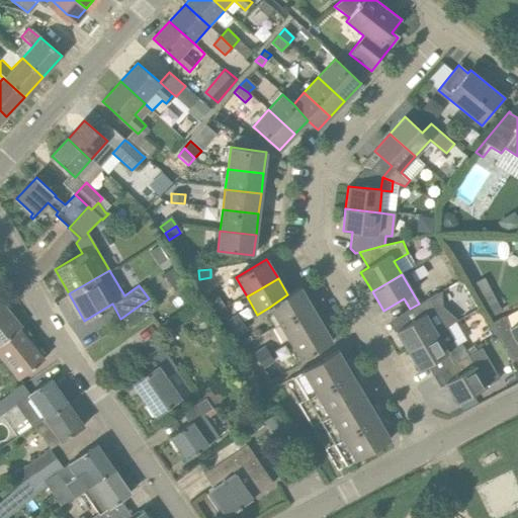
[(279,323),(311,305),(299,287),(287,294),(270,307),(279,323)]
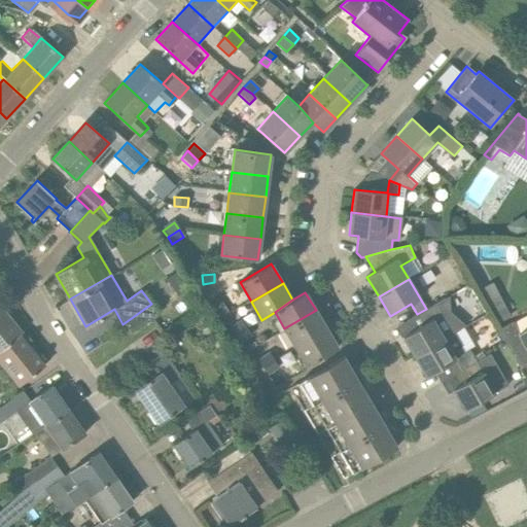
[(415,358),(453,334),(465,326),(449,312),(447,297),(426,309),(417,314),(424,325),(402,338),(415,358)]
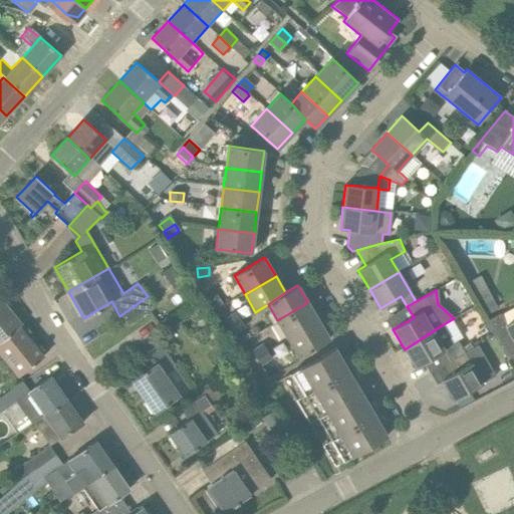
[(0,342),(19,327),(22,324),(0,297),(0,342)]
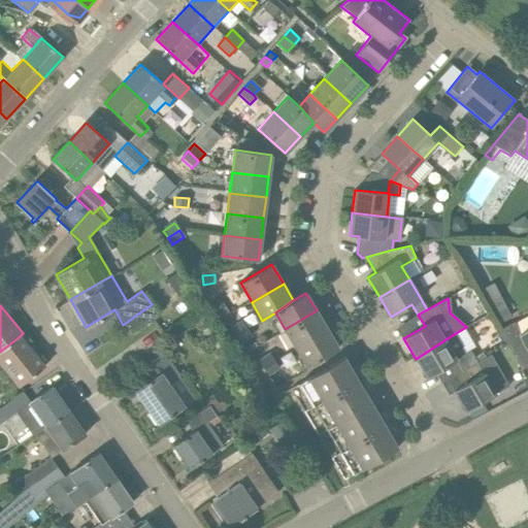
[(285,329),(295,348),(327,328),(317,310),(285,329)]
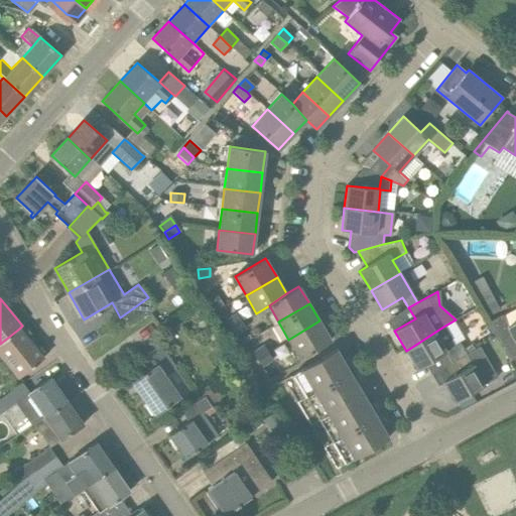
[(228,320),(233,327),(242,318),(238,312),(228,320)]
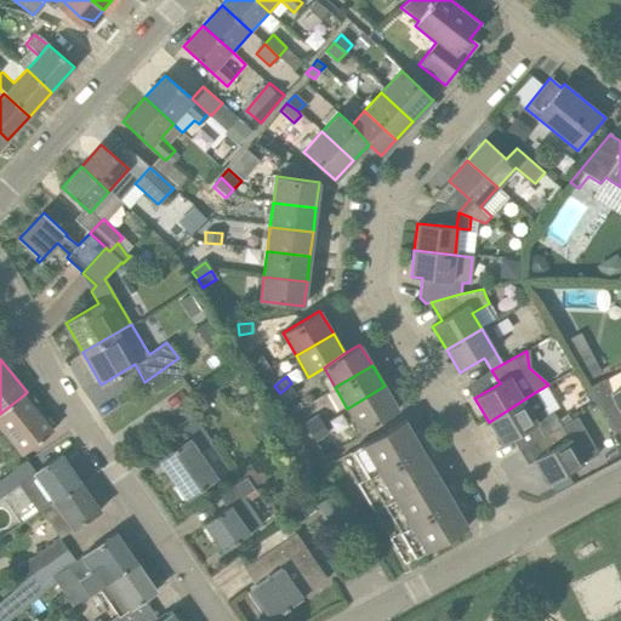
[(603,380),(585,389),(609,437),(620,429),(620,387),(610,394),(603,380)]
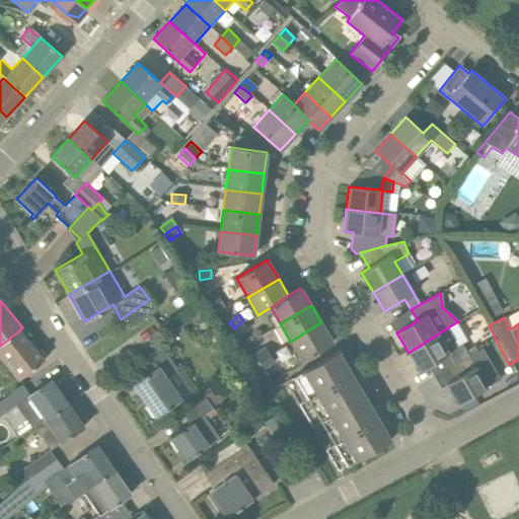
[(238,335),(248,326),(243,320),(234,328),(238,335)]
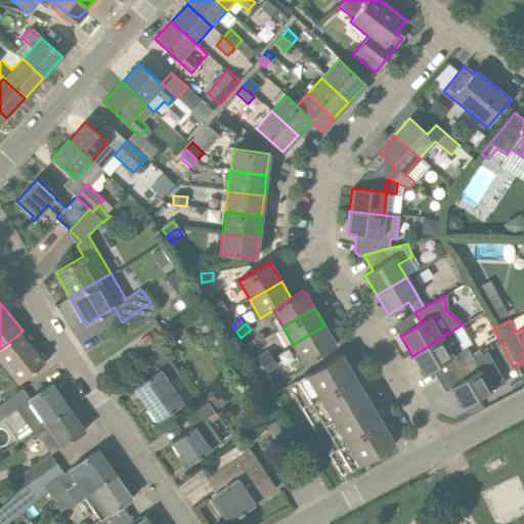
[(324,325),(293,345),(305,364),(337,345),(324,325)]
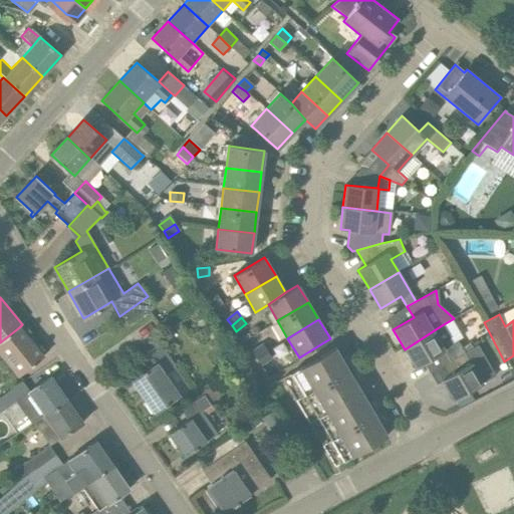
[(443,381),(472,364),(458,340),(452,343),(442,325),(405,349),(416,367),(424,363),(437,384),(443,381)]
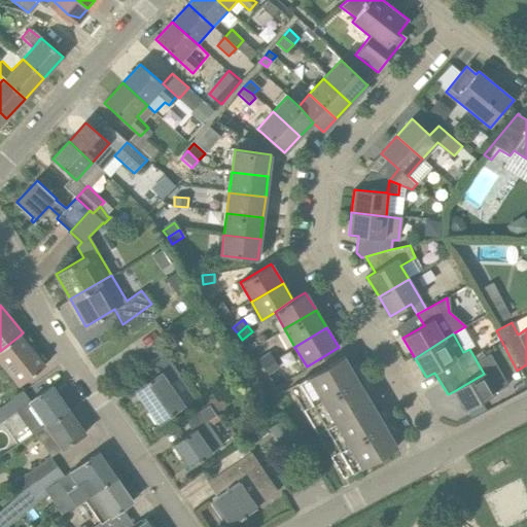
[(0,366),(16,388),(44,365),(20,336),(0,351),(0,366)]
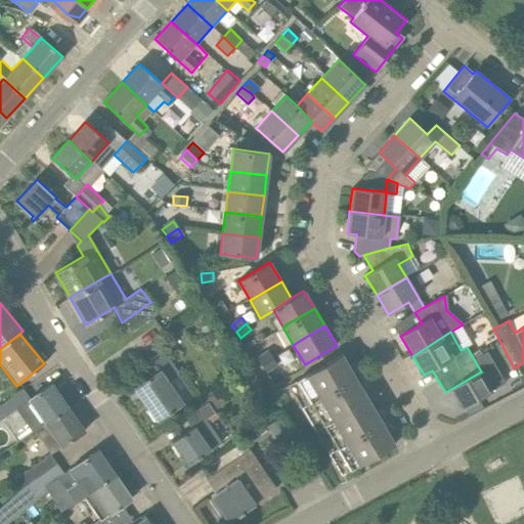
[(179,373),(163,350),(149,359),(158,370),(134,387),(158,421),(183,403),(169,382),(178,376),(178,374),(179,373)]
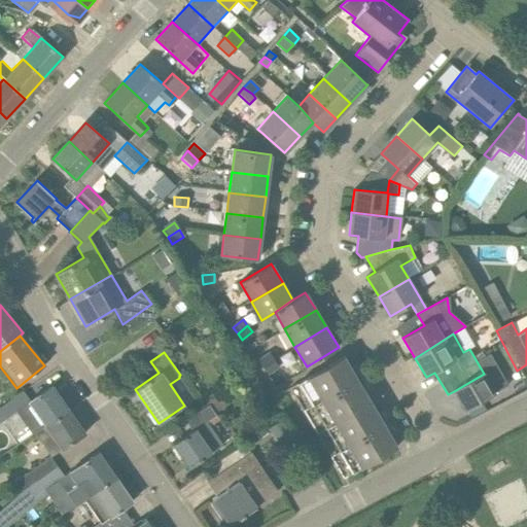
[(259,358),(265,366),(274,359),(269,352),(259,358)]
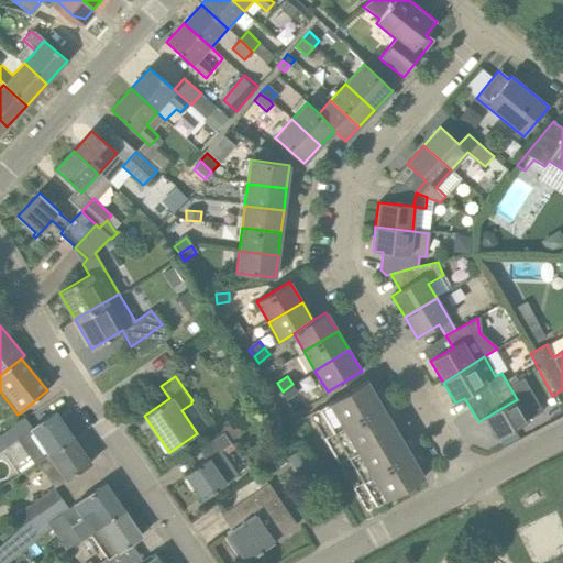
[(309,415),(323,439),(385,401),(378,392),(374,394),(366,381),(309,415)]
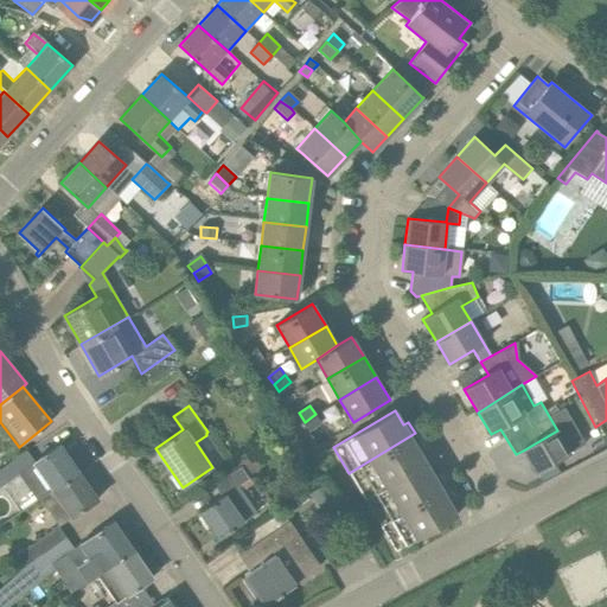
[(311,432),(323,423),(315,414),(305,422),(311,432)]
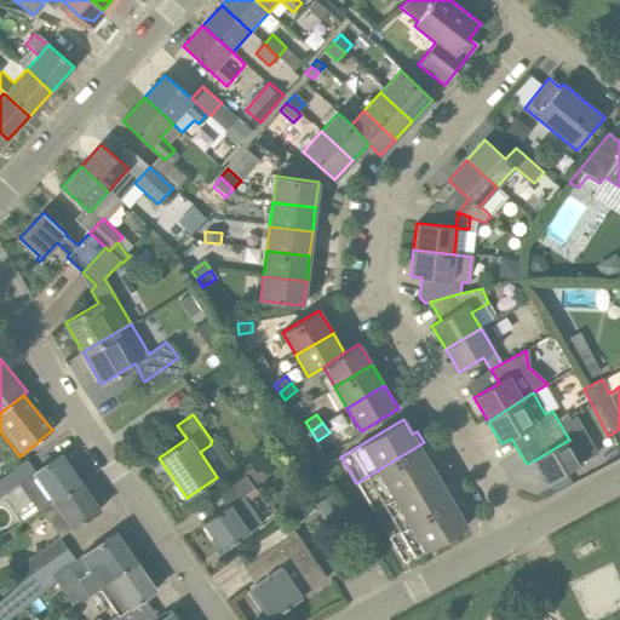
[(569,440),(534,460),(547,483),(583,463),(569,440)]
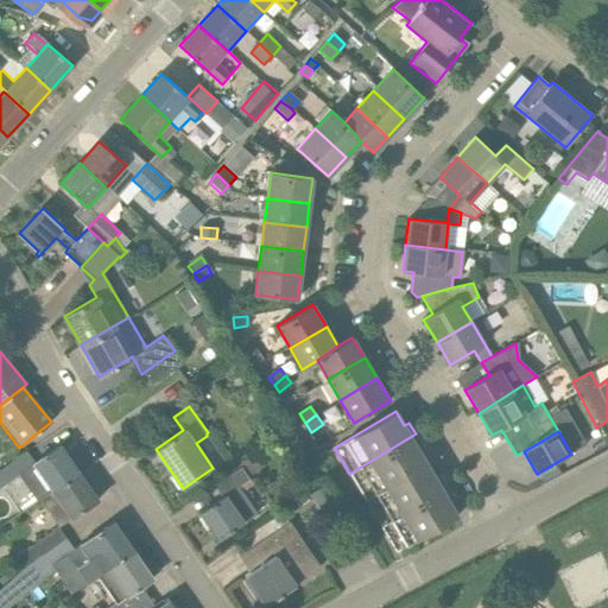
[(349,474),(363,499),(426,462),(419,450),(424,448),(416,434),(349,474)]
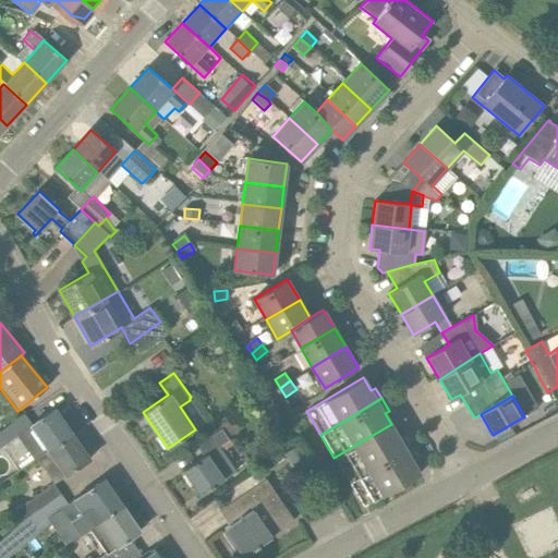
[(0,447),(17,435),(35,459),(36,459),(47,450),(72,433),(55,409),(32,425),(24,414),(10,424),(11,424),(0,432),(0,447)]
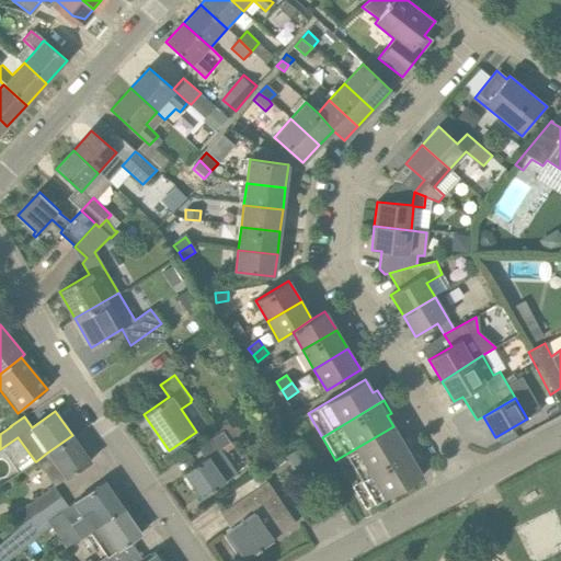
[(335,460),(351,485),(412,449),(405,437),(401,441),(393,426),(335,460)]
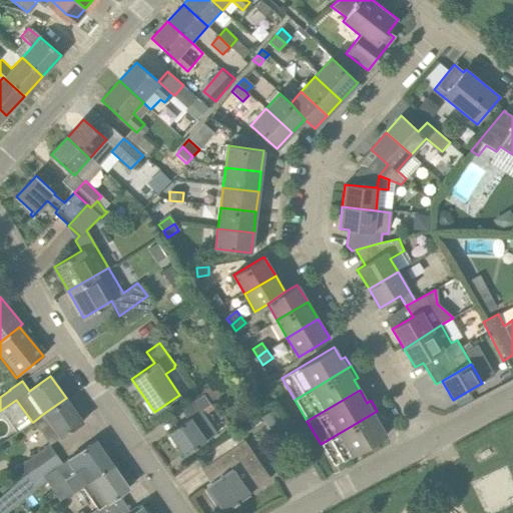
[(210,404),(204,394),(180,410),(187,420),(168,433),(184,456),(216,433),(200,410),(210,404)]
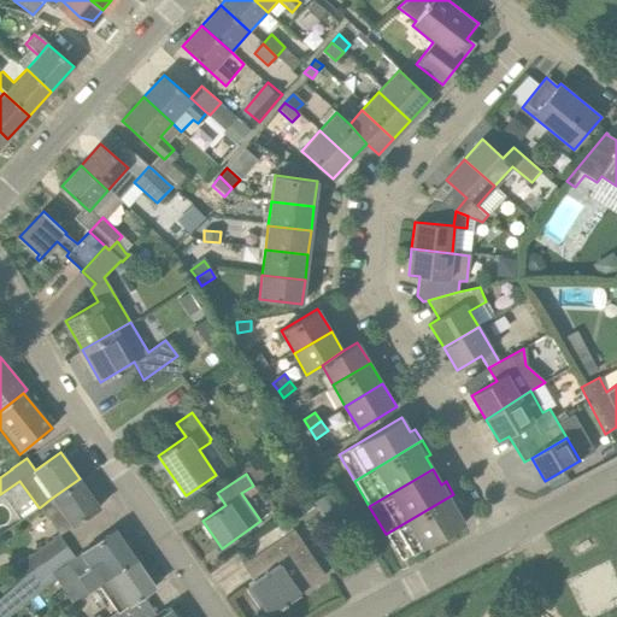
[(40,507),(59,535),(100,507),(80,479),(52,498),(40,507)]
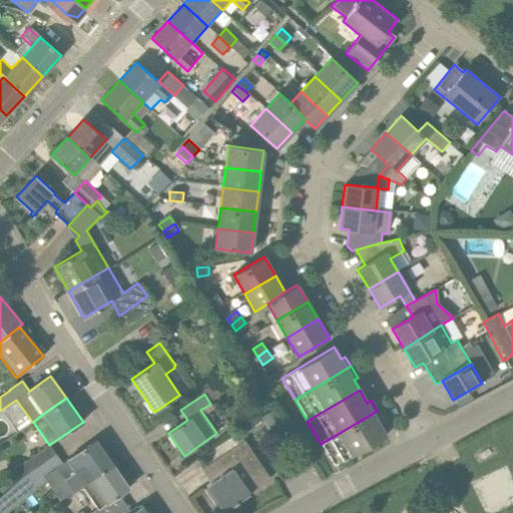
[(272,431),(283,424),(274,410),(264,417),(272,431)]
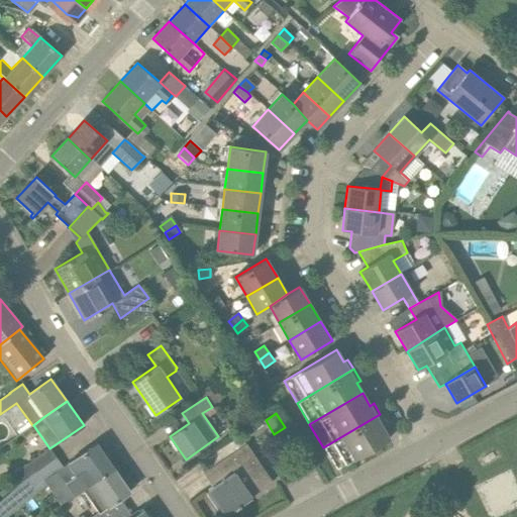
[(380,414),(323,447),(337,470),(389,439),(382,427),(387,424),(380,414)]
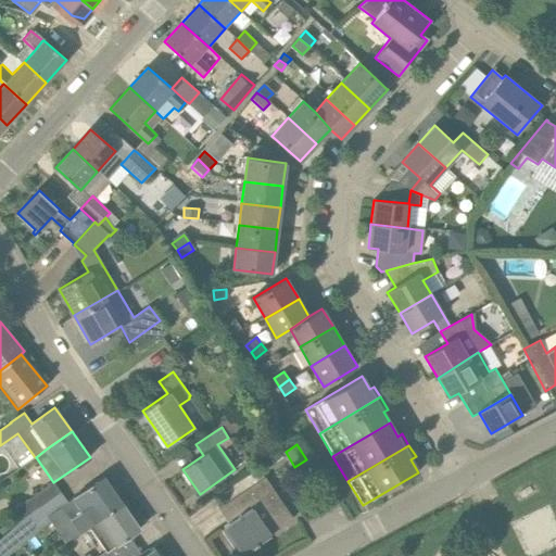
[(235,483),(269,535),(293,519),(272,488),(265,478),(265,477),(263,478),(257,468),(235,483)]
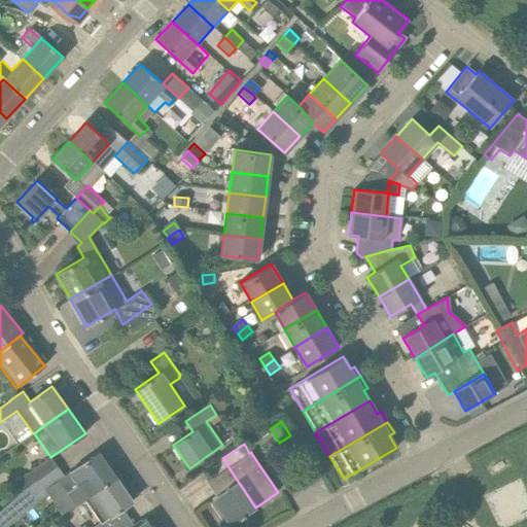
[(98,453),(64,477),(44,490),(48,495),(62,515),(84,499),(116,478),(98,453)]
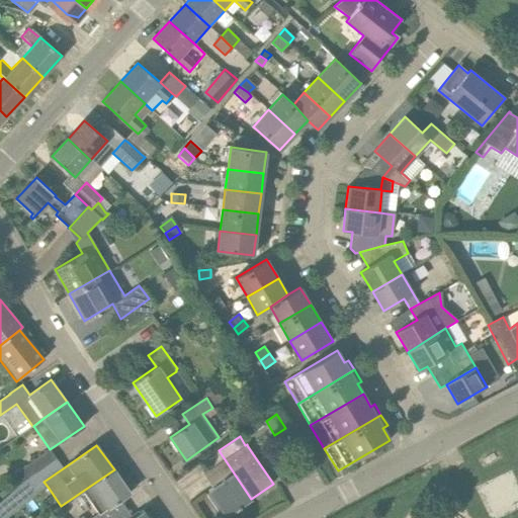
[(50,449),(9,478),(17,488),(24,481),(36,471),(56,458),(50,449)]
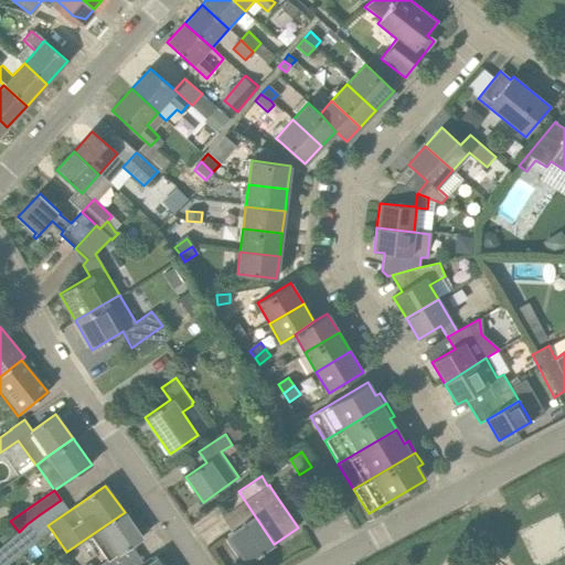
[(275,544),(274,544),(238,491),(223,502),(230,511),(224,515),(234,531),(227,535),(247,563),(275,544)]
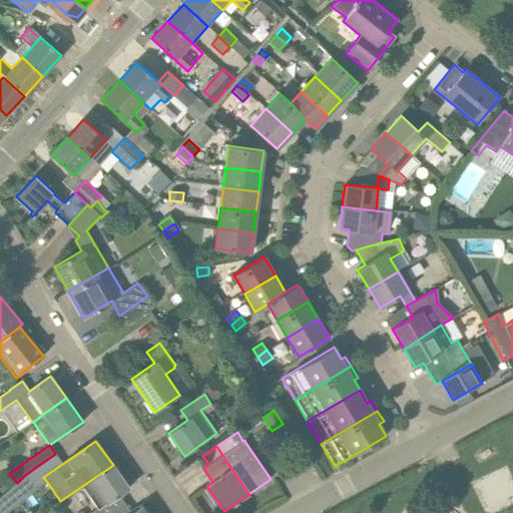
[(0,512),(7,512),(47,482),(43,477),(62,464),(55,454),(36,467),(24,476),(17,483),(0,496),(0,512)]
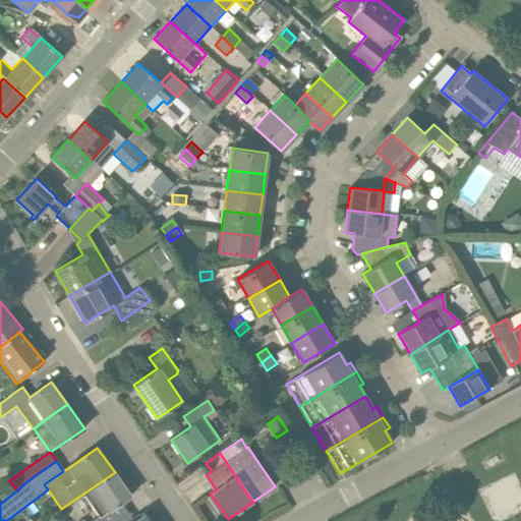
[(115,472),(83,494),(99,517),(108,510),(109,511),(131,496),(115,472)]
